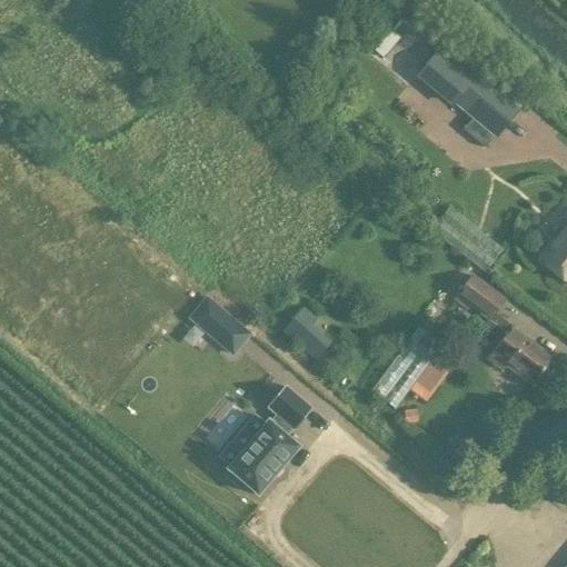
[(523,107),(446,41),(420,72),(475,118),(466,129),(487,146),(496,136),(497,137),(523,107)]
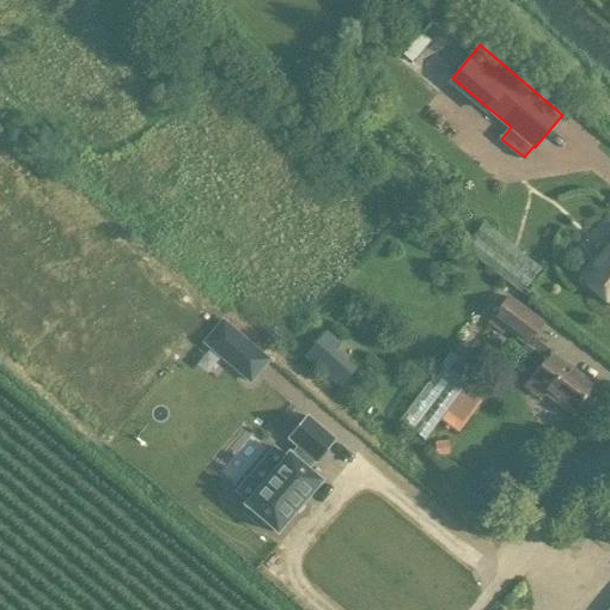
[(519,292),(541,270),(493,221),(471,242),(519,292)]
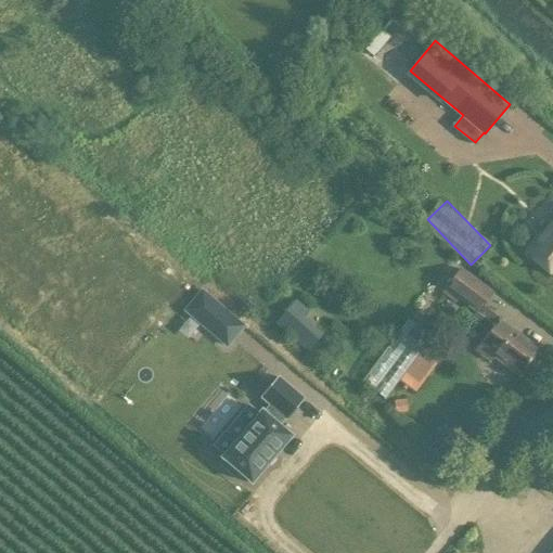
[(552,224),(529,253),(552,272),(552,224)]
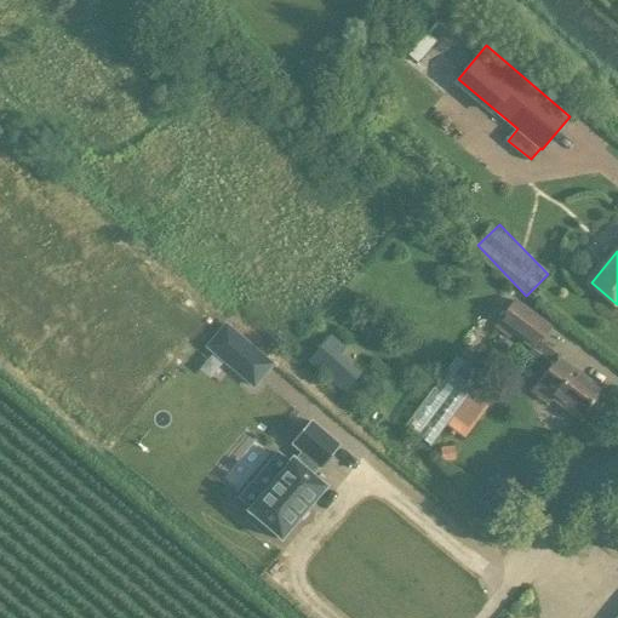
[(543,343),(553,328),(516,303),(499,326),(532,349),(536,353),(543,343)]
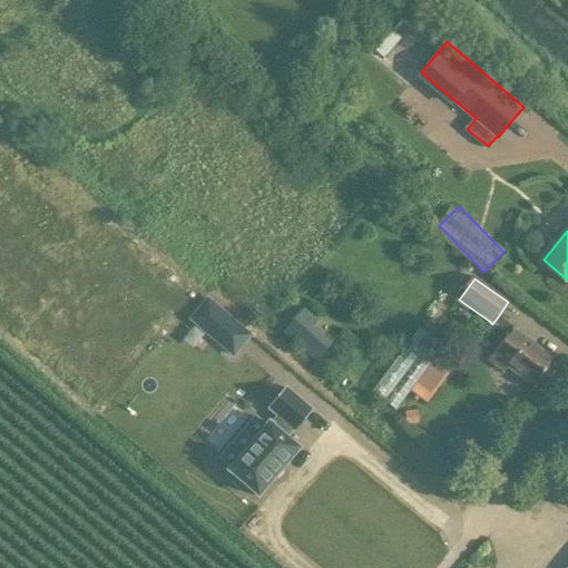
[(208,299),(207,300),(191,320),(235,358),(253,335),(242,326),(219,307),(209,299),(208,299)]
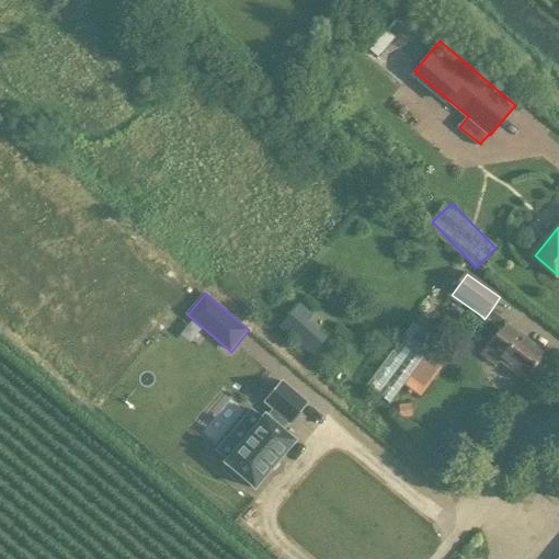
[(334,334),(301,304),(282,324),(315,354),(334,334)]
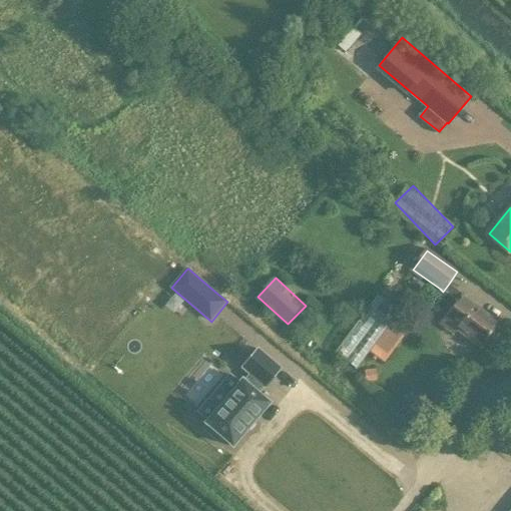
[(462,294),(449,284),(443,292),(440,289),(436,294),(453,306),(440,322),(452,332),(456,328),(479,346),(498,323),(462,294)]
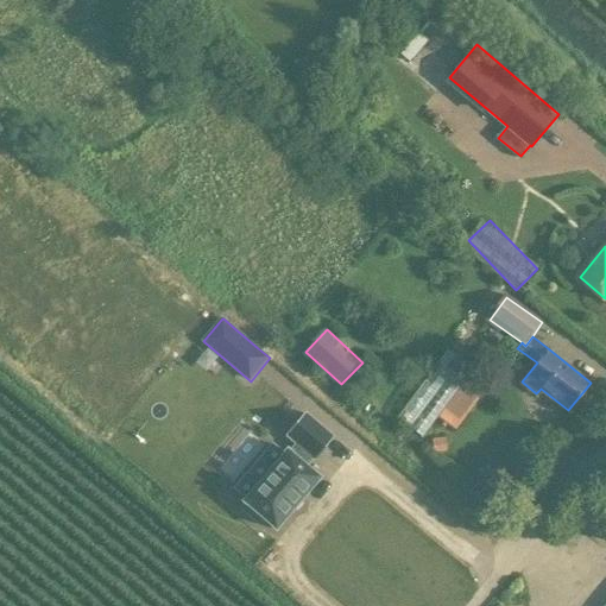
[(437,415),(458,428),(488,383),(471,371),(475,365),(449,347),(403,416),(425,431),(437,415)]
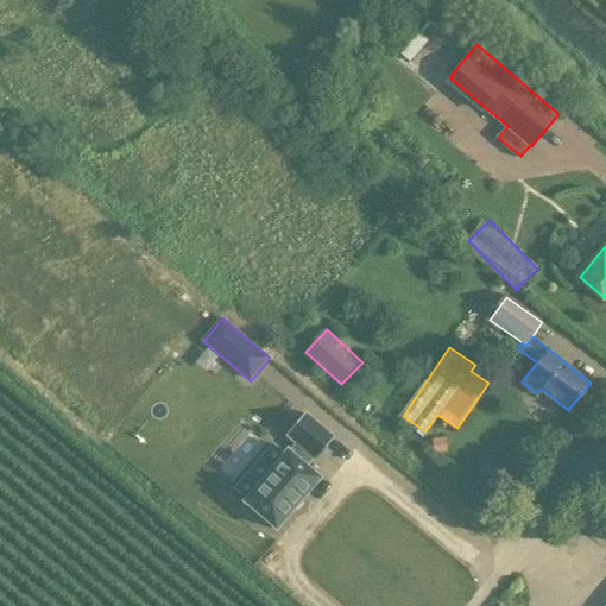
[(273,442),(235,487),(247,498),(247,499),(246,498),(245,500),(246,503),(247,502),(250,504),(245,510),(262,523),(266,518),(276,525),(275,526),(277,528),(279,525),(278,525),(292,509),(304,494),(319,478),(321,475),(319,474),(305,465),(314,455),(316,458),(334,435),(305,411),(286,433),(300,443),(292,453),(290,450),(288,449),(286,450),(286,452),(285,453),(273,442)]
